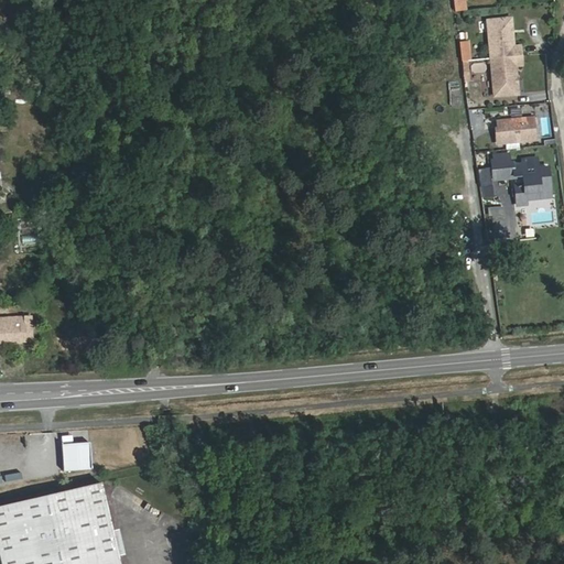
[(451,0),(453,12),(466,10),(465,0),(451,0)]
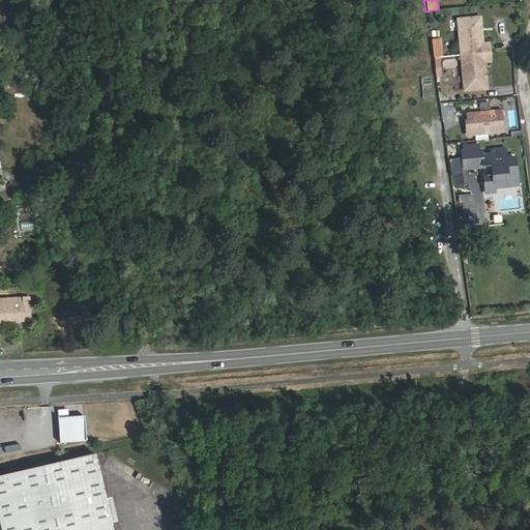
[(455,21),(460,56),(489,53),(487,43),(480,45),(477,18),(455,21)]
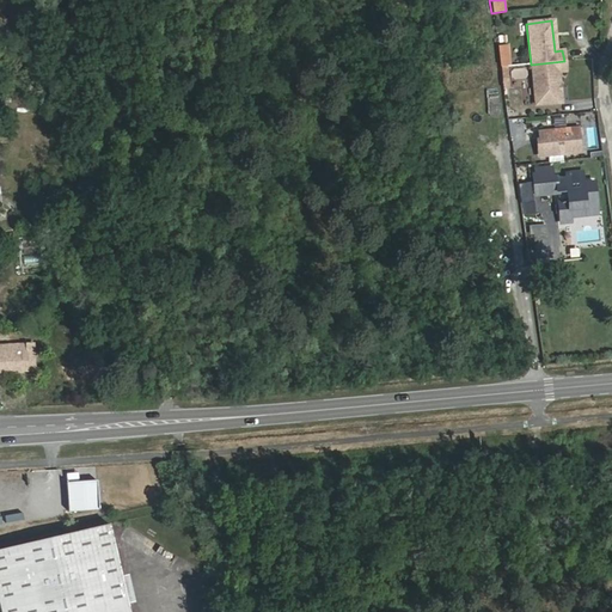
[(500,67),(512,66),(508,43),(496,46),(500,67)]
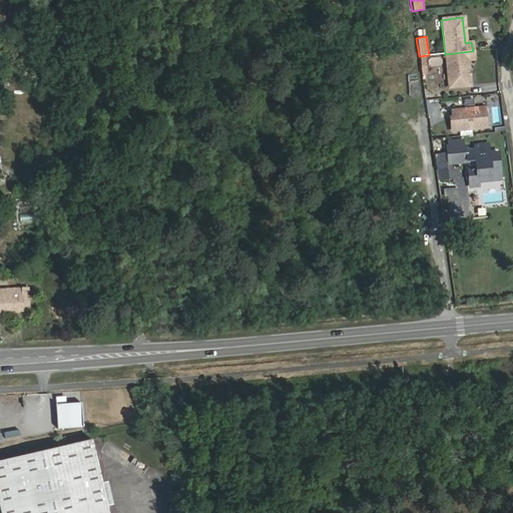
[(473,51),(445,54),(449,88),(471,86),(468,60),(473,59),(473,51)]
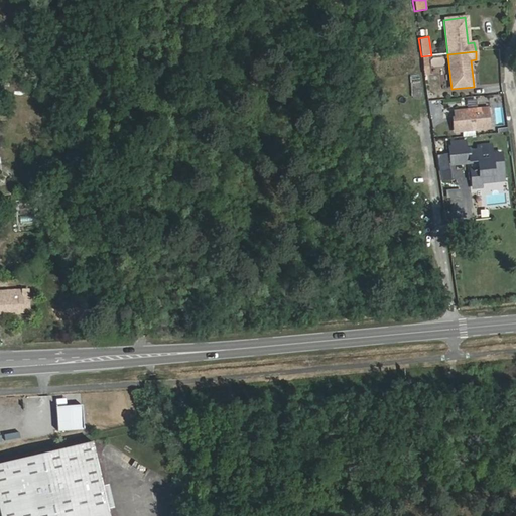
[(442,104),(431,105),(432,116),(444,115),(442,104)]
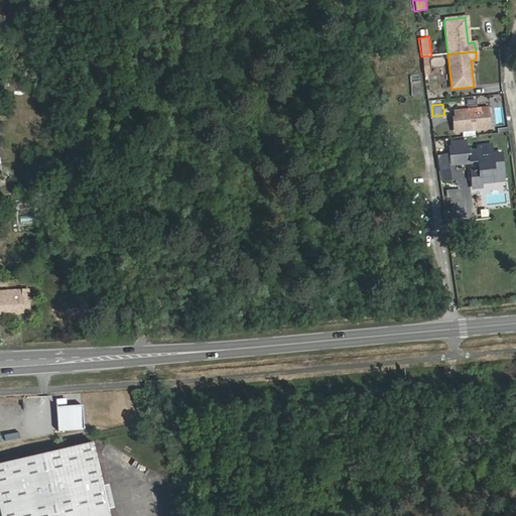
[(493,108),(457,111),(459,131),(491,128),(490,114),(494,114),(493,108)]
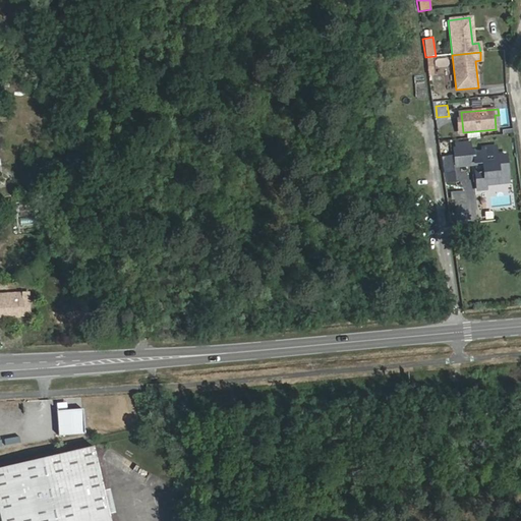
[(454,149),(453,150),(455,167),(471,165),(470,154),(469,147),(467,148),(454,149)]
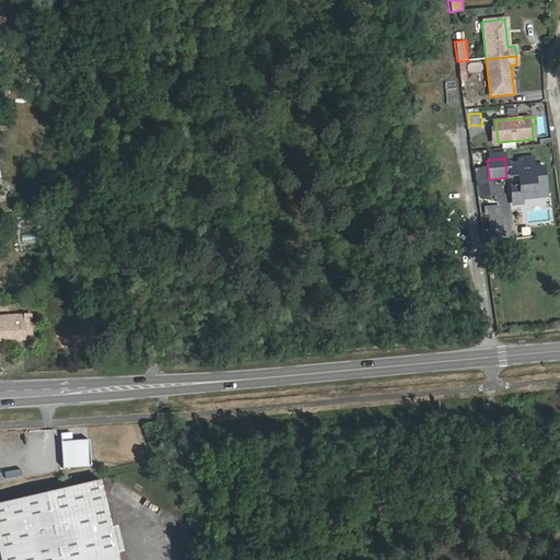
[(523,203),(523,196),(522,191),(532,190),(531,187),(534,186),(535,195),(549,193),(544,167),(535,168),(534,159),(518,160),(520,163),(509,165),(510,176),(520,175),(521,186),(512,187),(514,205),(523,203)]
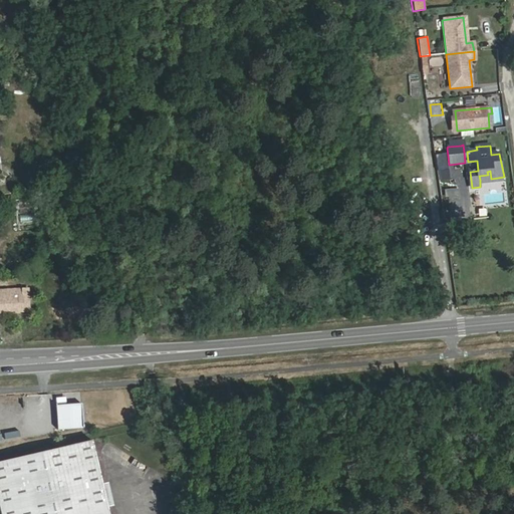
[(444,156),(437,157),(439,169),(446,168),(444,156)]
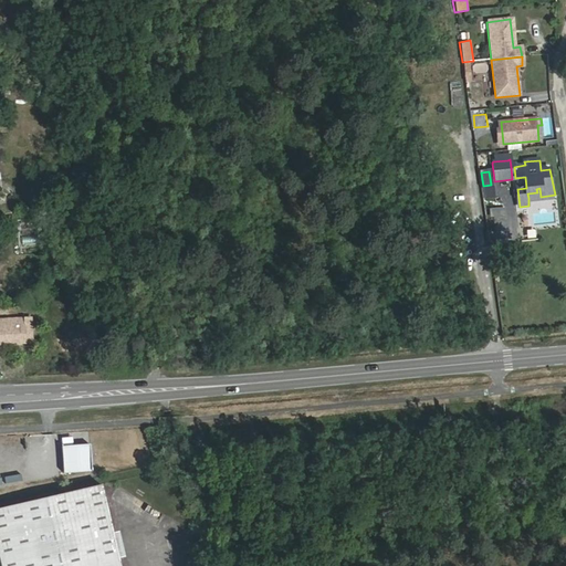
[(494,186),(484,187),(485,196),(495,195),(494,186)]
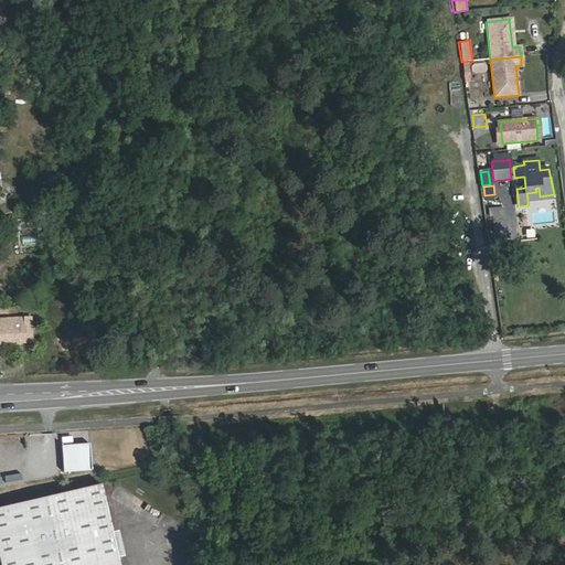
[(536,192),(526,193),(528,198),(540,196),(539,188),(535,189),(536,192)]
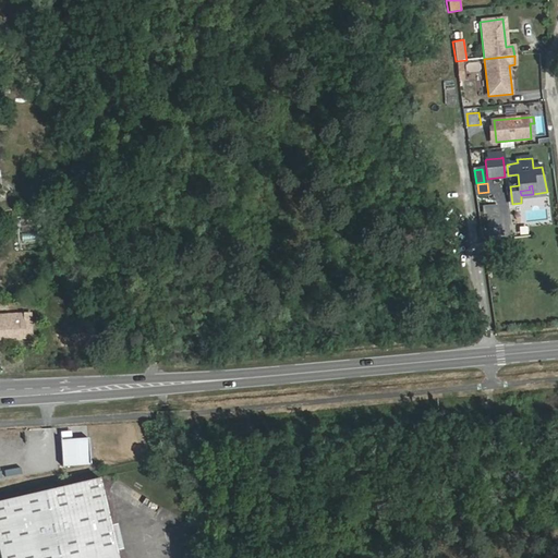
[(31,314),(0,315),(0,340),(23,339),(32,339),(31,314)]
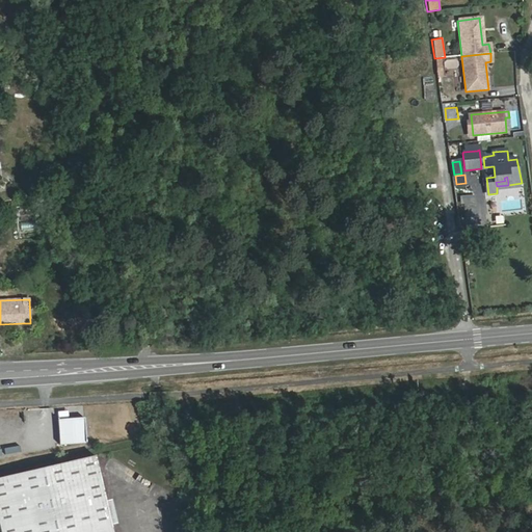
[(75,443),(84,442),(82,419),(58,421),(59,444),(68,444),(69,450),(76,449),(75,443)]
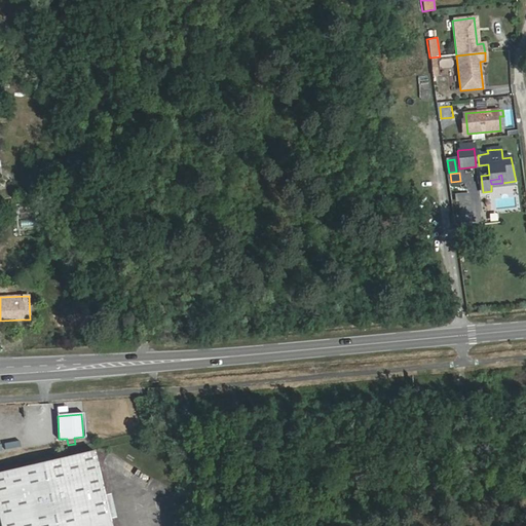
[(110,525),(108,518),(104,495),(92,452),(0,473),(0,525),(110,525)]
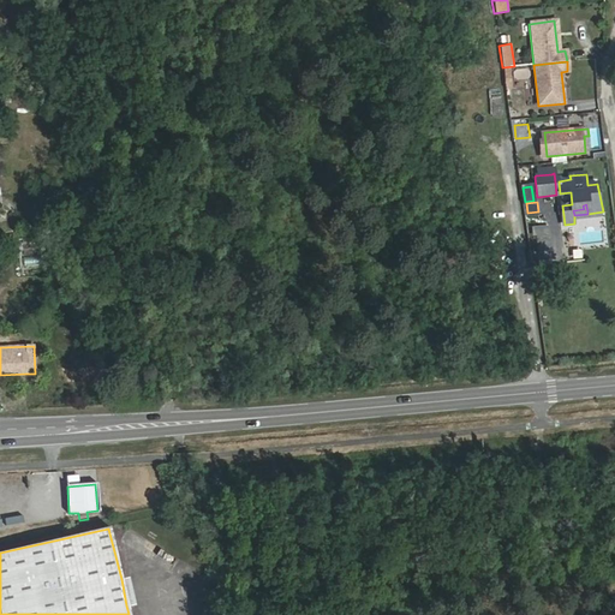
[(121,579),(126,605),(133,604),(127,578),(121,579)]
